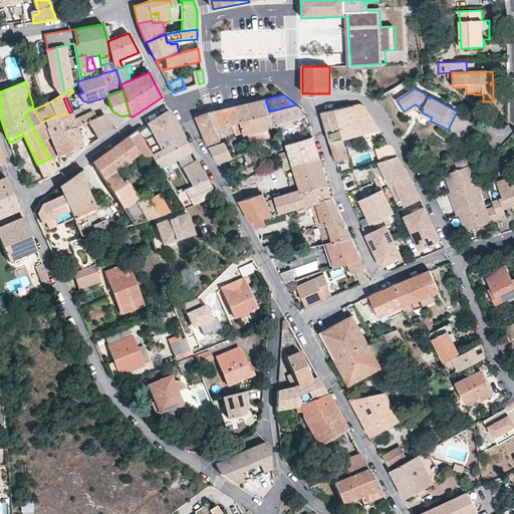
[(269,111),(265,99),(250,102),(209,112),(197,116),(200,124),(208,145),(221,140),(218,131),(232,124),(236,136),(244,133),(244,135),(247,134),(269,127),(273,126),(269,111)]
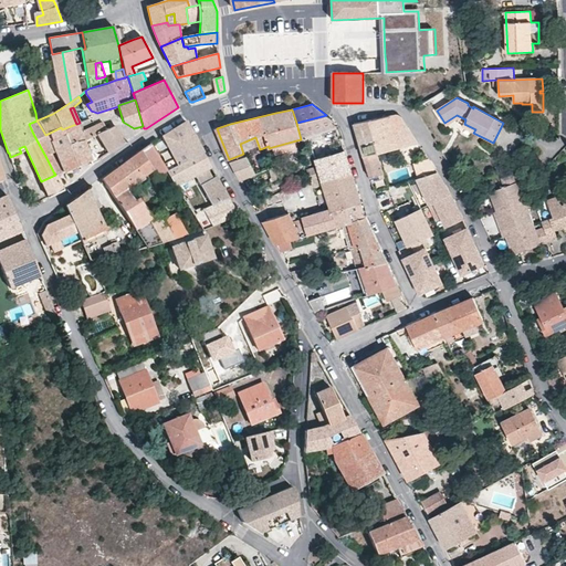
[(398,148),(419,143),(408,127),(401,116),(399,115),(397,114),(395,114),(389,116),(398,148)]
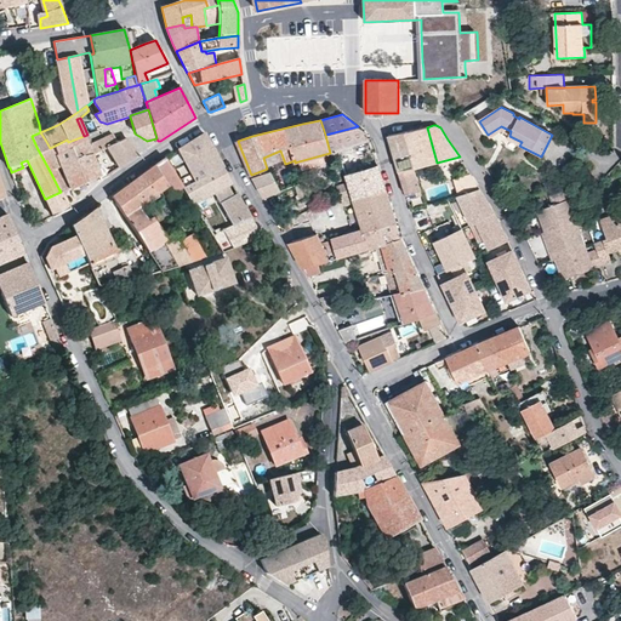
[(331,153),(353,147),(370,141),(368,135),(358,126),(325,135),(330,153),(331,153)]
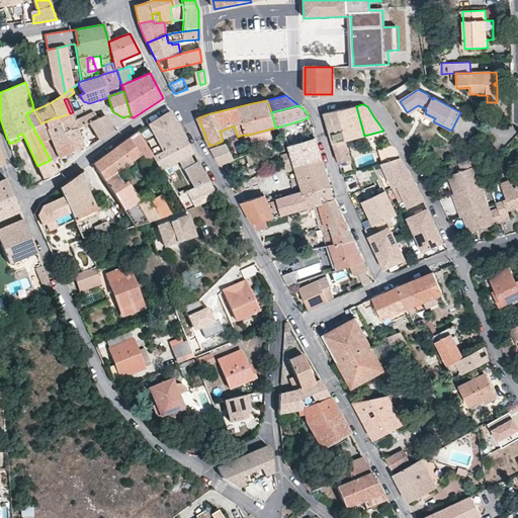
[(426,109),(418,105),(407,112),(409,115),(418,110),(425,113),(426,109)]
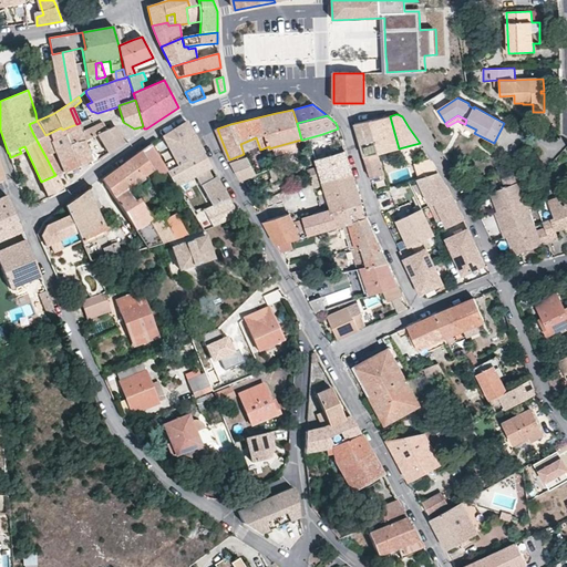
[(364,156),(379,153),(399,148),(390,116),(367,121),(356,124),(361,144),(364,156)]
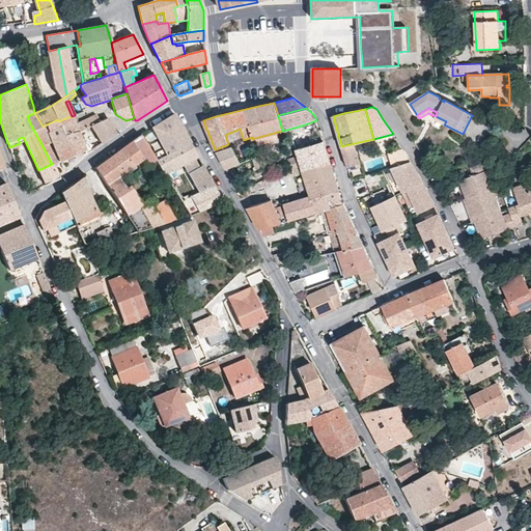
[(86,114),(85,111),(75,115),(72,116),(76,124),(78,123),(76,118),(86,114)]
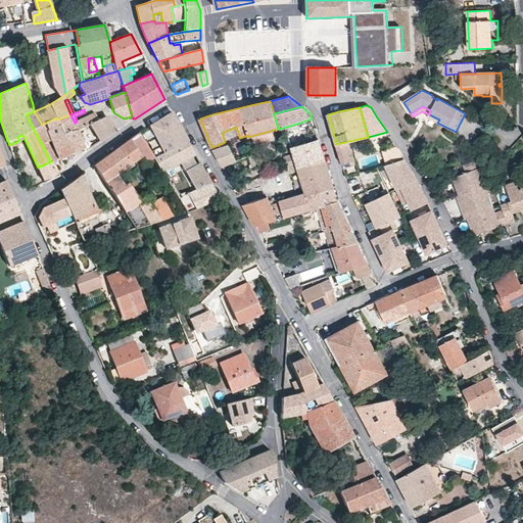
[(27,114),(31,124),(43,146),(50,160),(50,159),(51,161),(52,162),(55,161),(58,160),(53,149),(49,138),(46,131),(42,125),(38,117),(34,111),(27,114)]
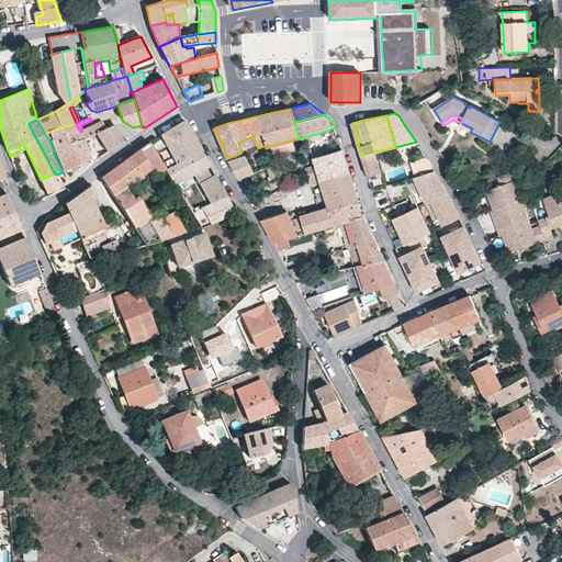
[(201,152),(184,121),(160,136),(168,150),(176,165),(201,152)]
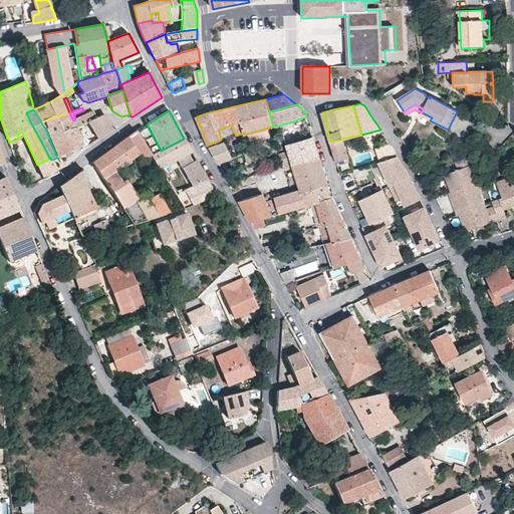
[(93,111),(75,119),(73,120),(69,112),(56,117),(55,115),(41,122),(45,129),(58,123),(62,133),(76,129),(78,127),(88,122),(97,118),(93,111)]
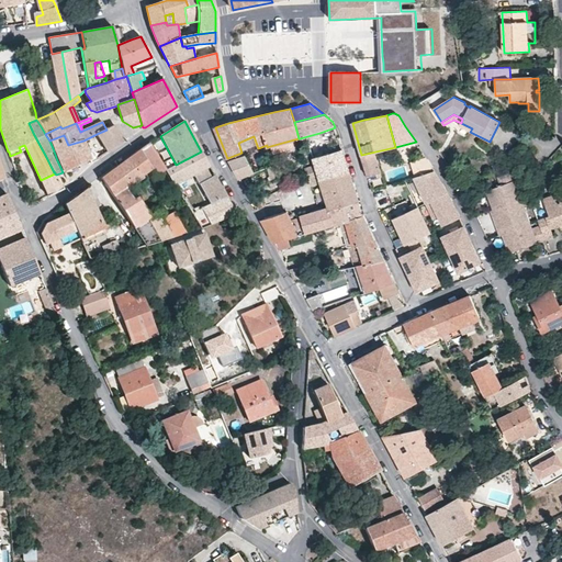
[(461,123),(459,126),(470,132),(472,128),(461,123)]
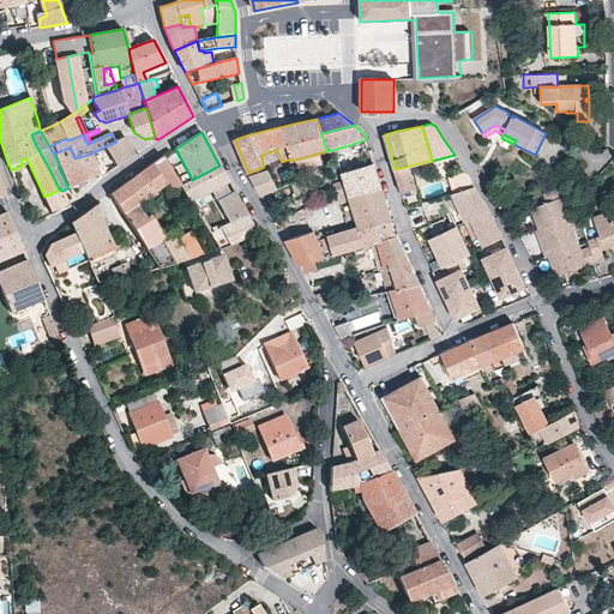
[(118,166),(136,154),(125,137),(124,138),(116,142),(106,146),(118,166)]
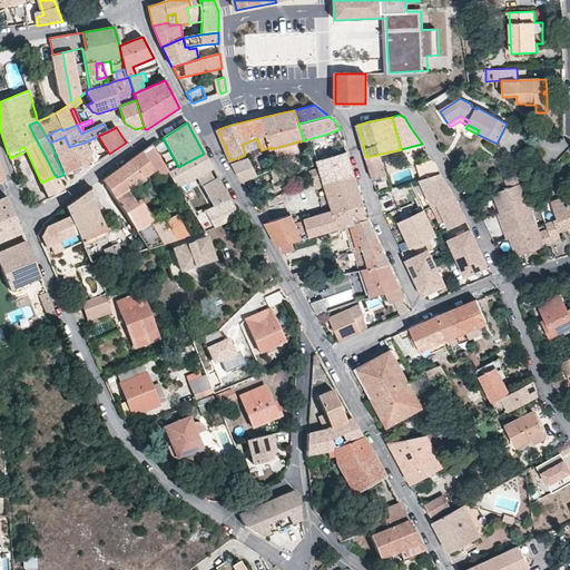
[(325,139),(324,135),(304,140),(305,145),(325,139)]
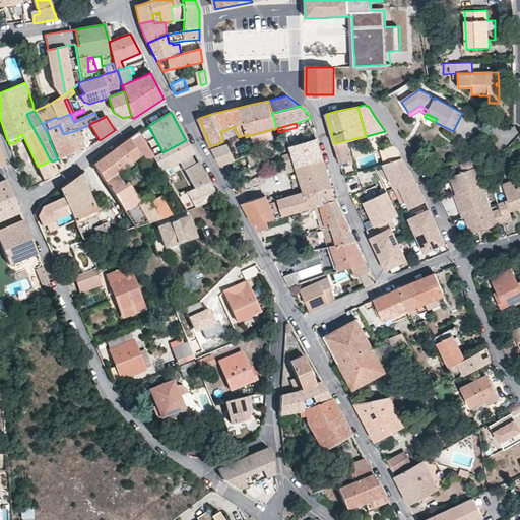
[(63,134),(59,125),(46,130),(49,137),(53,148),(58,159),(62,157),(64,160),(72,156),(71,153),(63,134)]
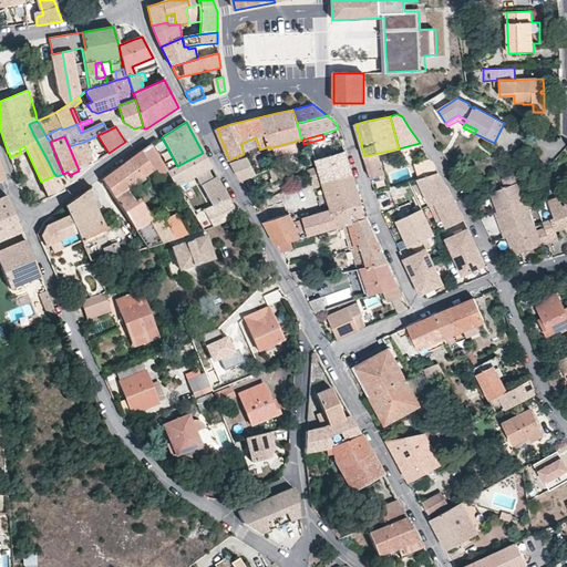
[(299,148),(297,141),(272,147),(276,156),(299,148)]
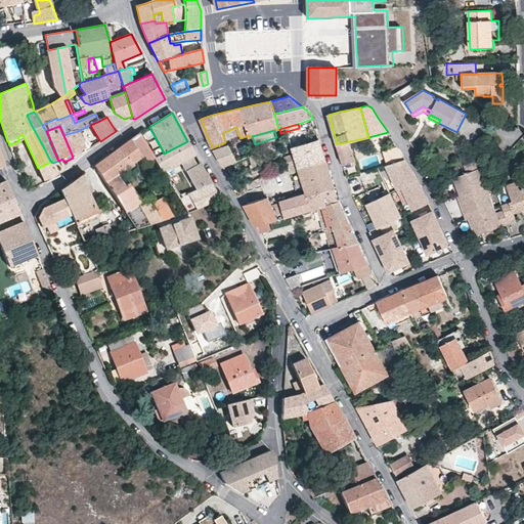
[(78,131),(63,135),(72,155),(84,149),(85,150),(90,148),(86,140),(85,140),(82,142),(78,131)]
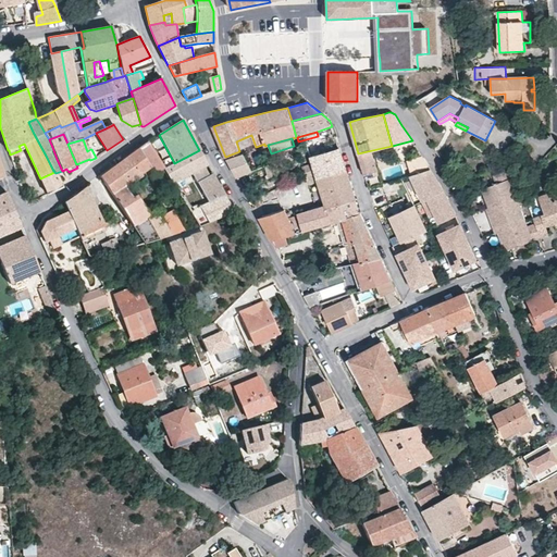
[(177,189),(164,169),(156,155),(148,141),(138,149),(153,172),(168,195),(177,189)]
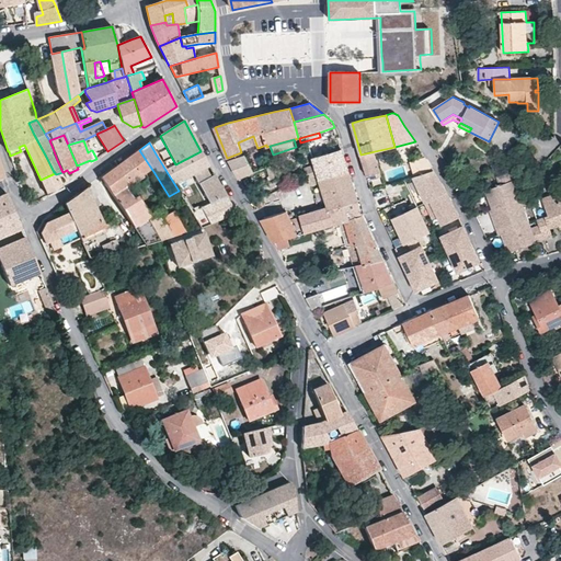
[(334,174),(348,170),(342,149),(328,153),(334,174)]
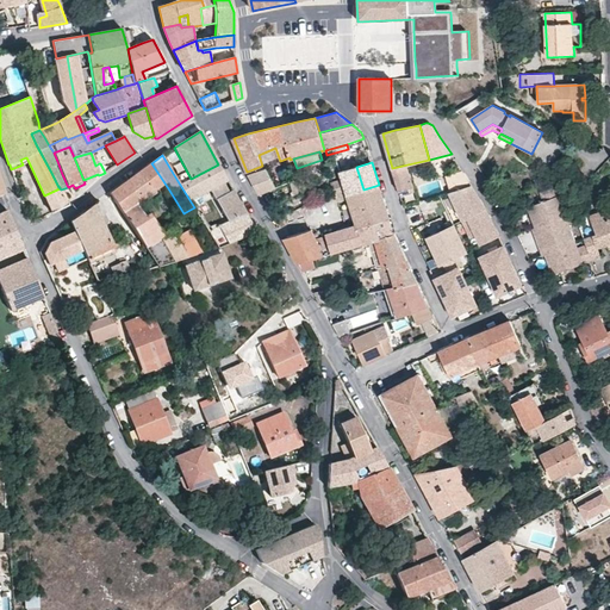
[(157,195),(168,188),(151,163),(138,173),(150,193),(154,191),(157,195)]
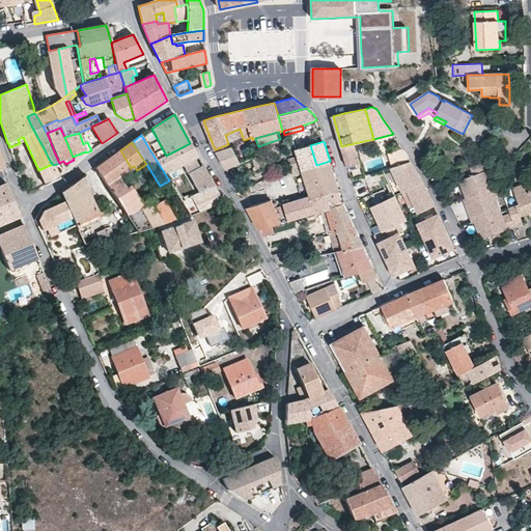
[(159,142),(148,147),(157,161),(166,156),(159,142)]
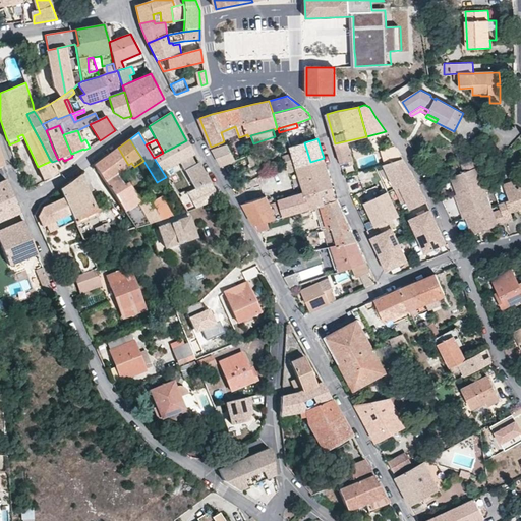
[(194,155),(186,140),(163,153),(154,158),(166,177),(181,204),(185,210),(186,212),(219,198),(210,183),(196,189),(187,193),(179,177),(173,166),(176,164),(181,162),(189,157),(194,155)]
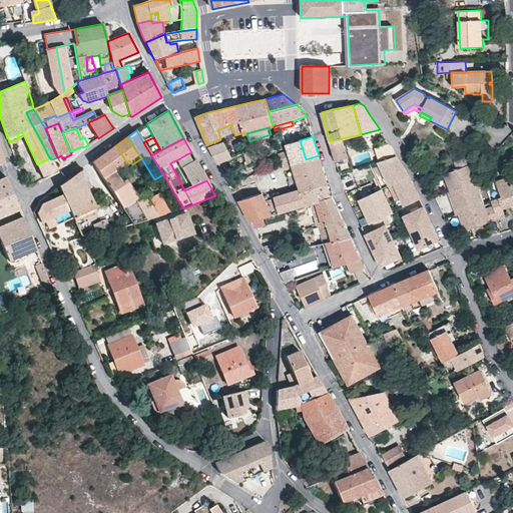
[(348,158),(343,138),(330,141),(337,162),(348,158)]
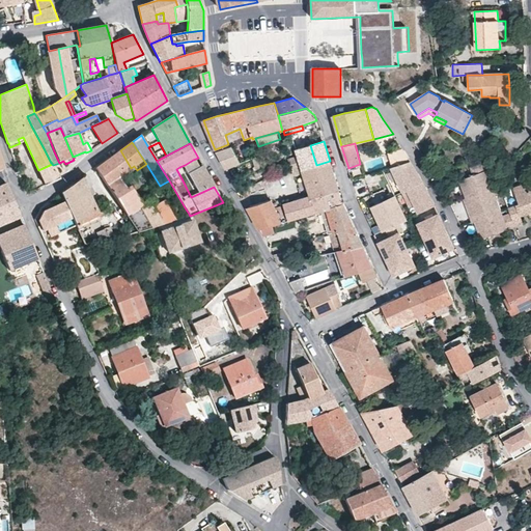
[(296,149),(298,156),(288,159),(290,165),(291,165),(300,162),(303,169),(316,165),(310,145),(296,149)]
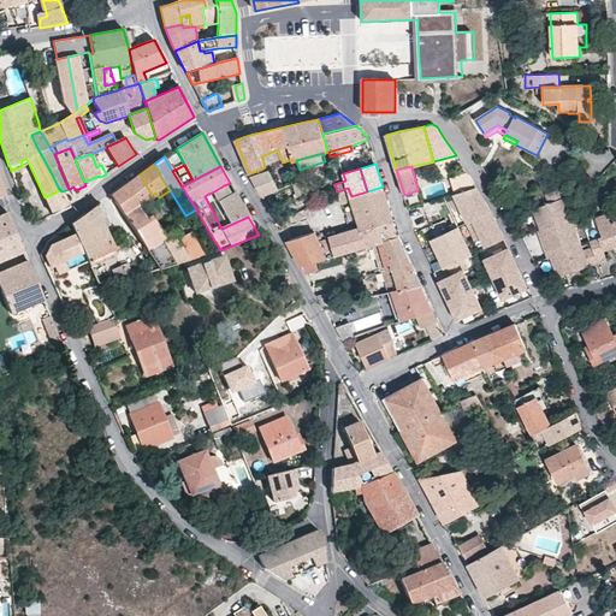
[(262,196),(279,189),(268,170),(250,176),(262,196)]
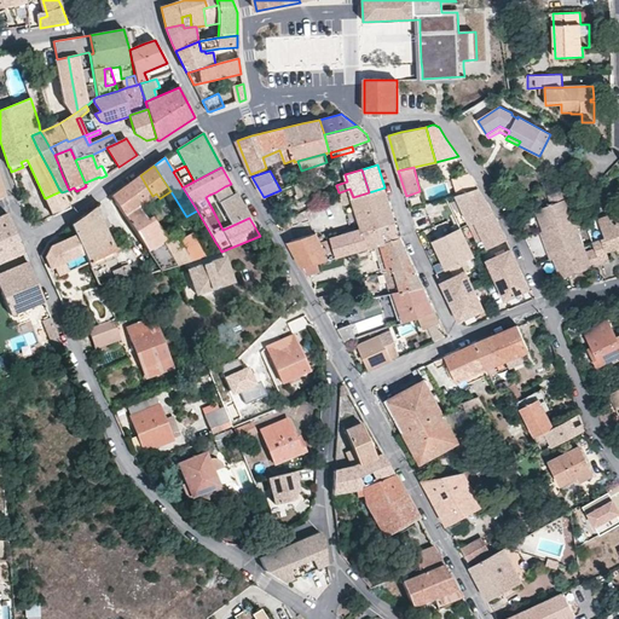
[(452,180),(457,195),(478,187),(469,174),(452,180)]
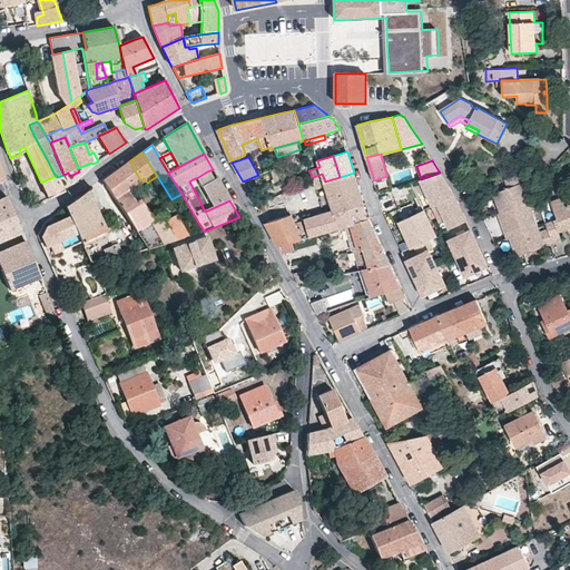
[(130,188),(140,180),(129,161),(117,170),(129,190),(131,189),(130,188)]
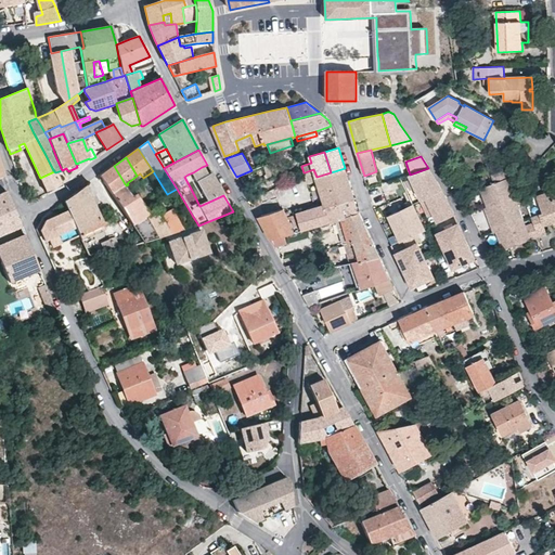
[(128,184),(126,185),(114,166),(100,176),(119,205),(134,195),(128,184)]
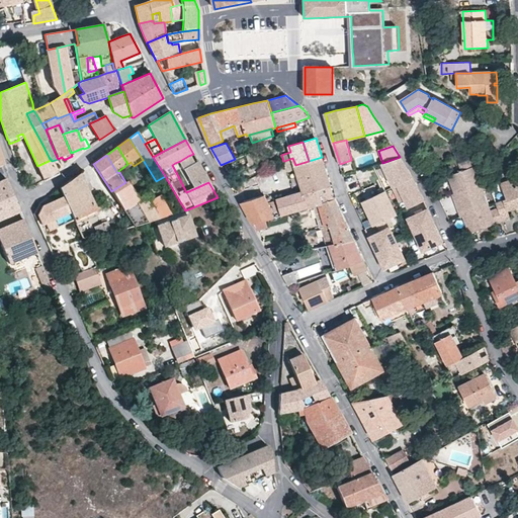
[(188,156),(180,161),(195,188),(208,182),(198,161),(193,163),(188,156)]
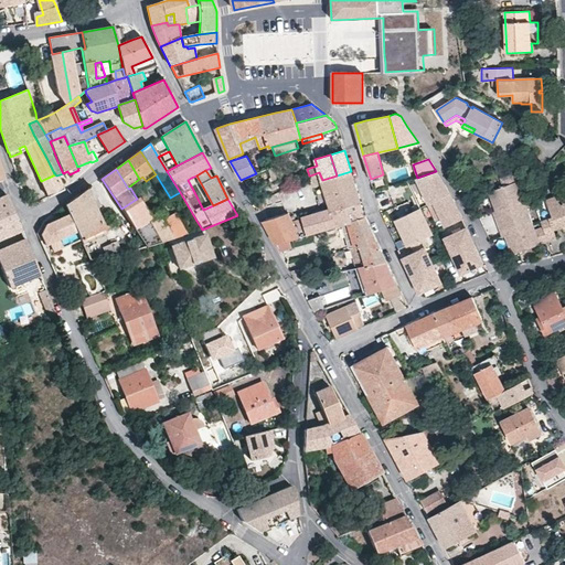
[(362,206),(356,191),(351,171),(337,176),(322,180),(319,172),(310,176),(311,180),(311,182),(312,187),(322,184),(330,206),(324,209),(326,212),(301,219),(306,230),(302,231),(302,230),(297,232),(288,213),(264,221),(276,244),(289,241),(299,237),(337,225),(342,224),(365,216),(362,206)]
